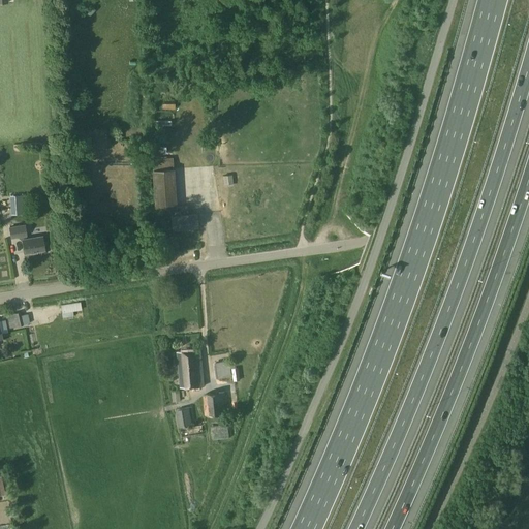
[(154,207),(174,207),(173,156),(152,157),(154,207)]
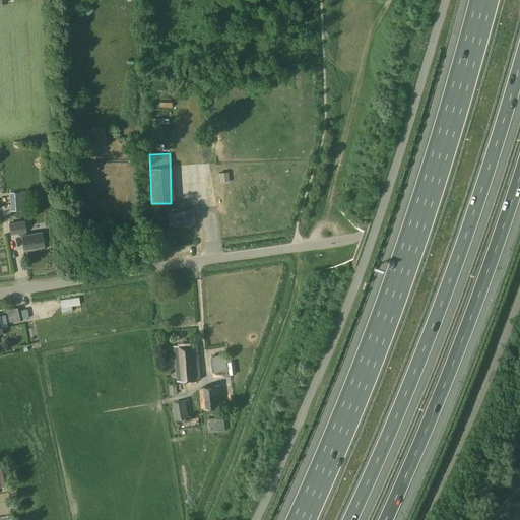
[(218,182),(229,182),(228,171),(217,172),(218,182)]
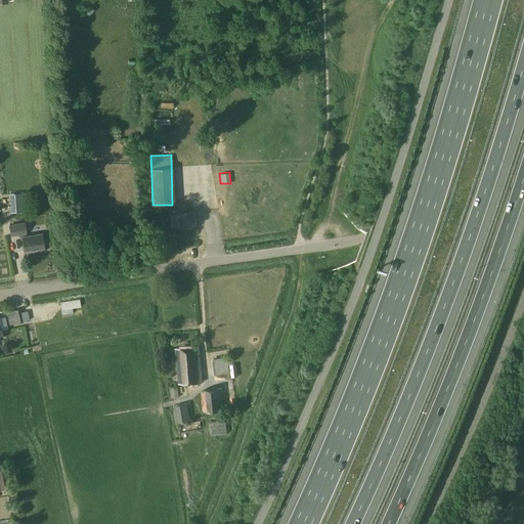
[(20,212),(20,197),(10,197),(10,212),(20,212)]
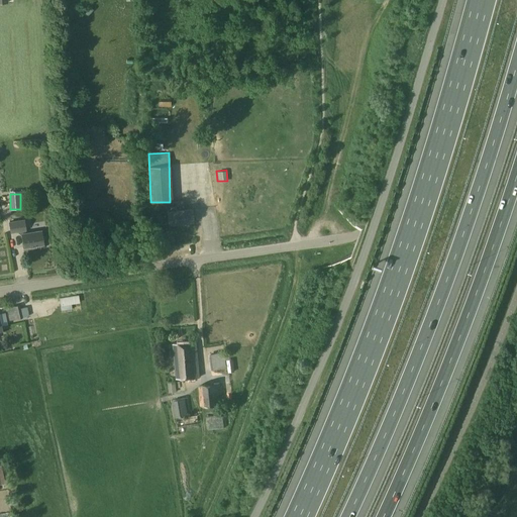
[(183,200),(167,202),(167,208),(183,207),(183,200)]
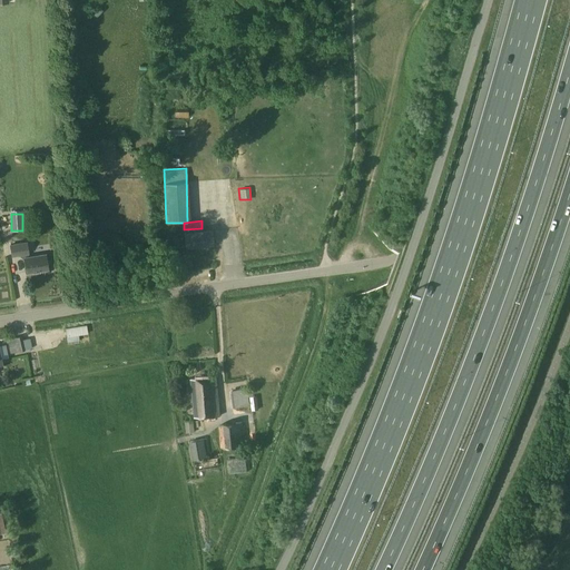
[(212,229),(184,233),(185,247),(214,244),(212,229)]
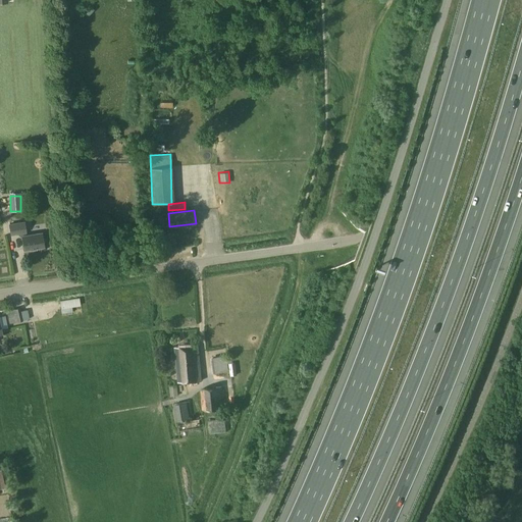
[(42,232),(25,236),(23,222),(9,224),(11,235),(19,233),(22,237),(24,250),(44,247),(42,232)]
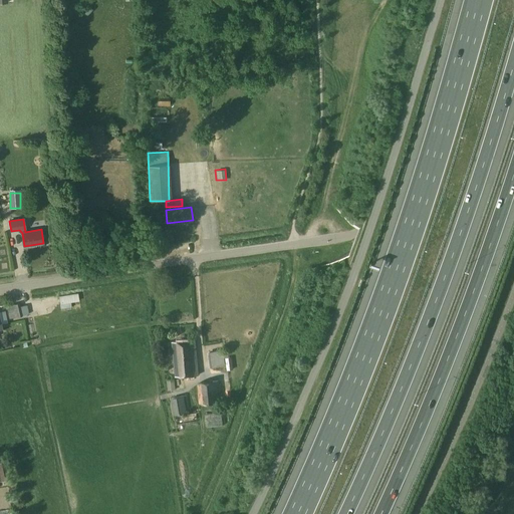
[(70,302),(79,301),(78,293),(59,296),(60,308),(71,307),(70,302)]
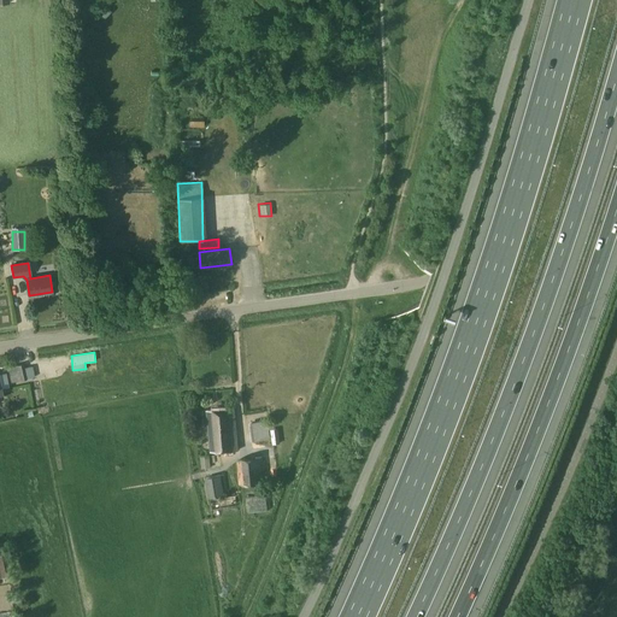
[(30,363),(6,368),(10,382),(34,377),(30,363)]
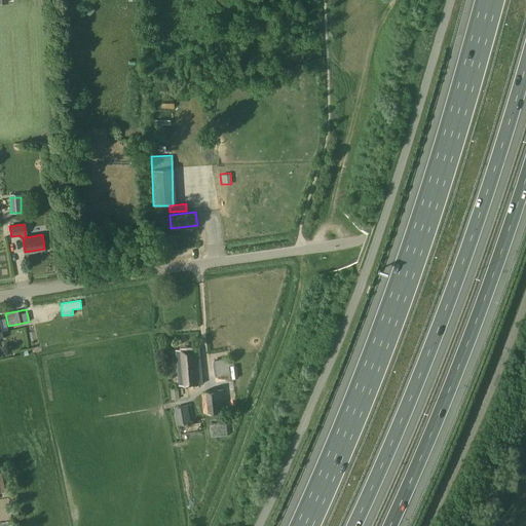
[(176,349),(180,384),(202,384),(199,348),(176,349)]
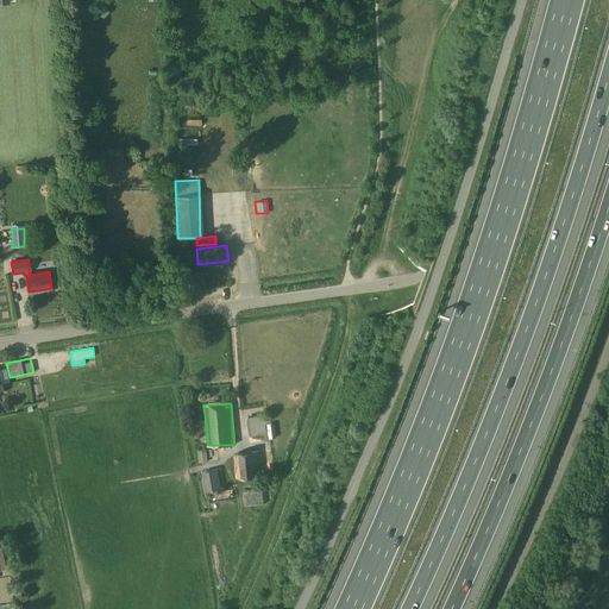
[(251,420),(252,438),(268,437),(267,419),(251,420)]
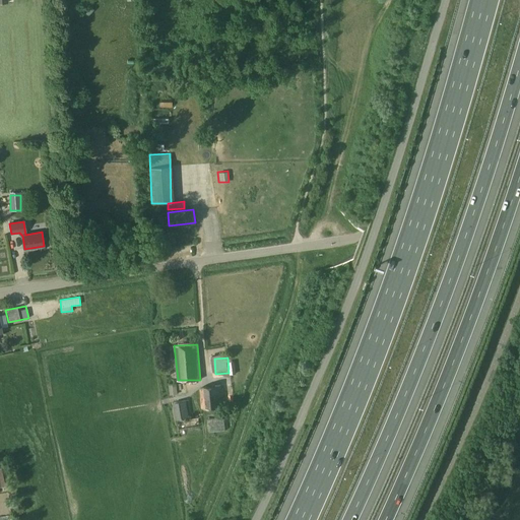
[(169,395),(177,394),(175,382),(168,383),(169,395)]
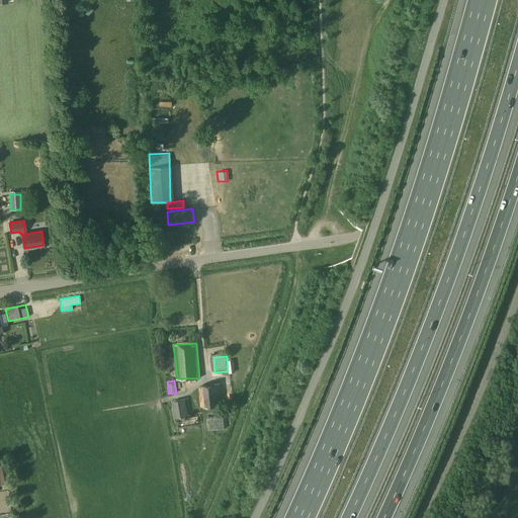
[(202,384),(198,387),(200,407),(223,406),(221,383),(202,384)]
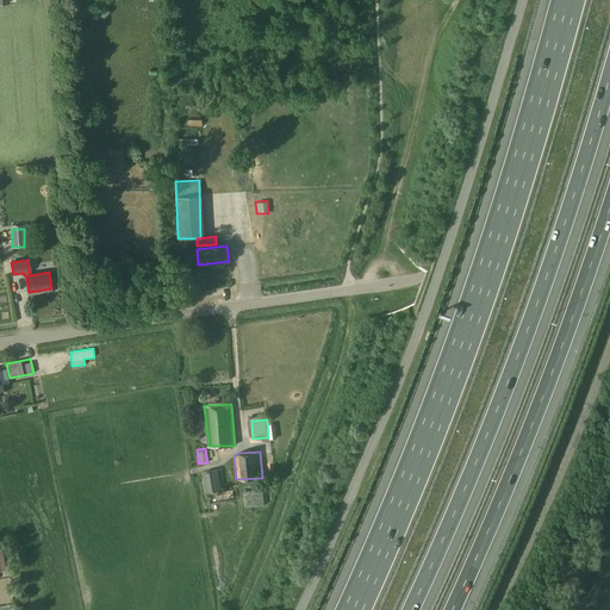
[(218,470),(201,472),(206,492),(222,490),(218,470)]
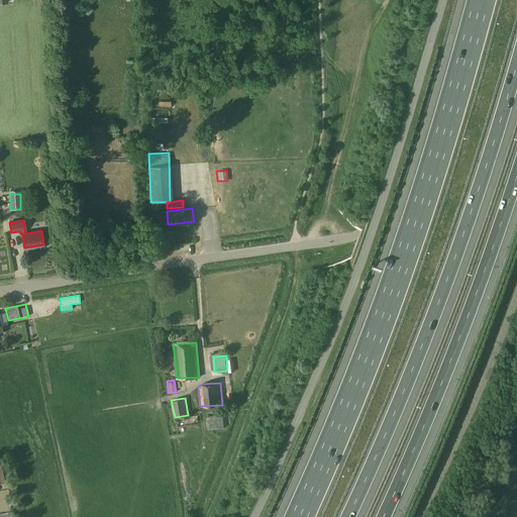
[(222,415),(206,415),(206,428),(223,427),(222,415)]
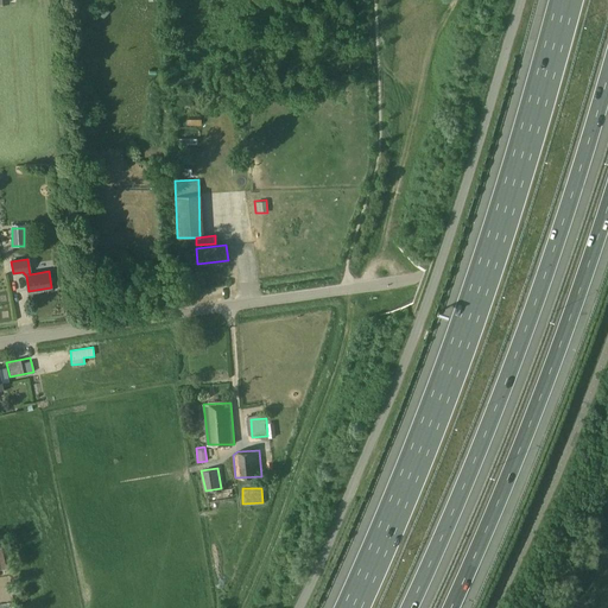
All buildings are outlined.
